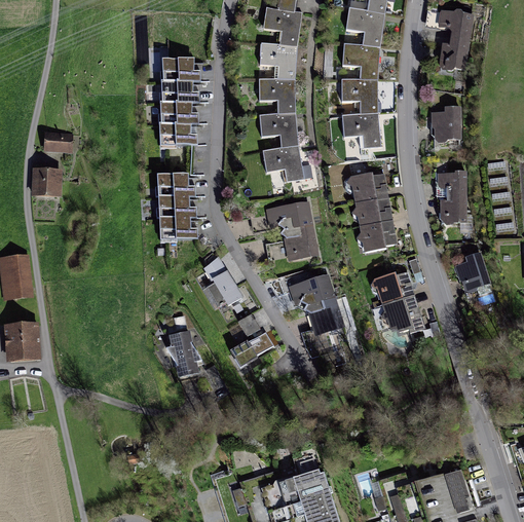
[(278,0),(277,10),(294,11),(295,0),(278,0)]
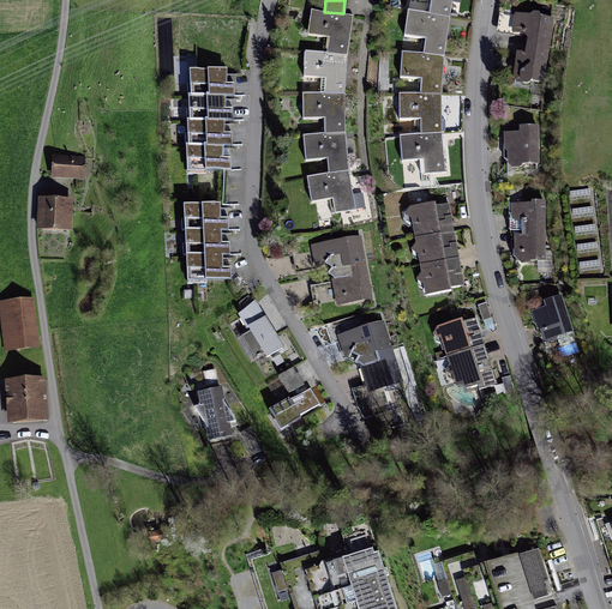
[(431,0),(429,13),(449,18),(451,0),(431,0)]
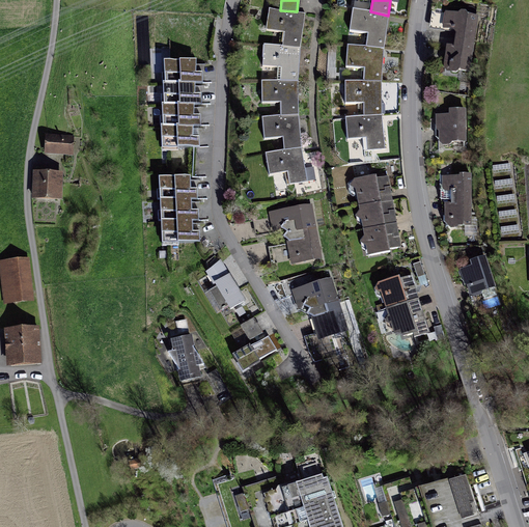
[(280,10),(267,9),(265,30),(283,32),(282,46),(300,47),(305,11),(297,11),(280,10)]
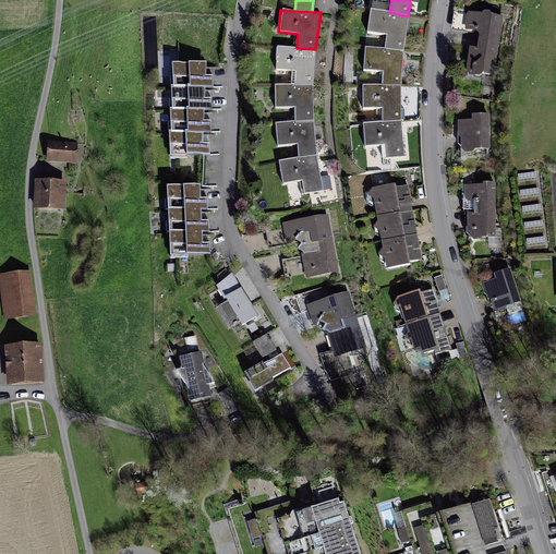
[(389,12),(370,10),(366,33),(386,35),(384,49),(402,51),(408,16),(389,12)]
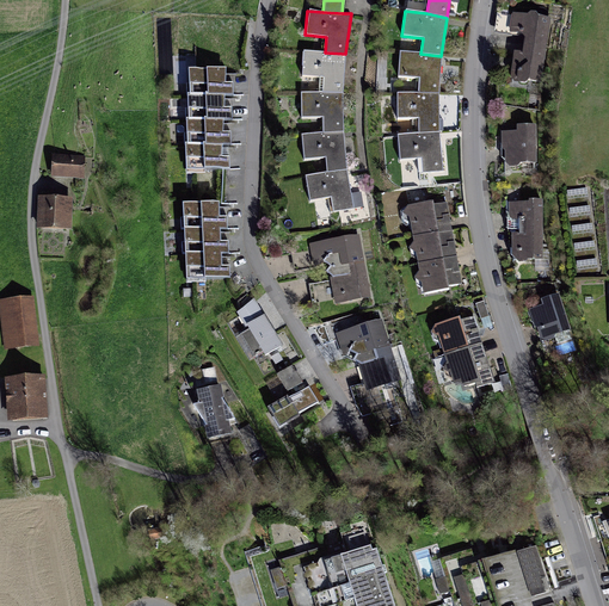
[(546,17),(512,13),(510,31),(524,33),(522,50),(512,49),(509,79),(539,82),(546,17)]
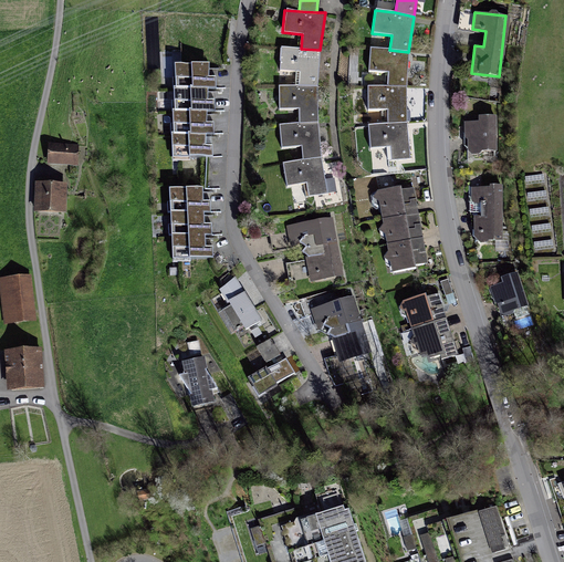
[(301,49),(280,48),(279,70),(299,70),(299,84),(316,84),(320,50),(301,49)]
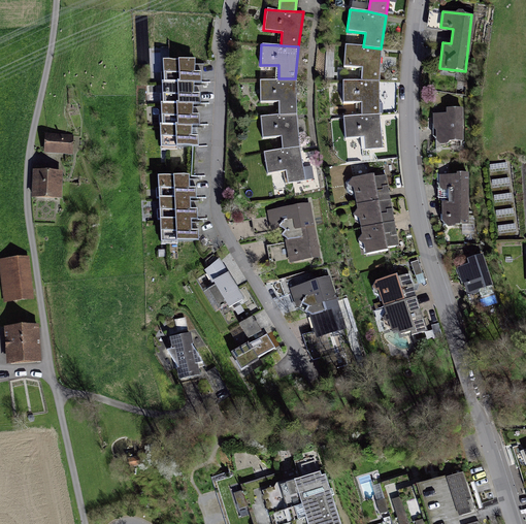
[(363,46),(346,44),(342,66),(362,67),(361,80),(379,80),(381,48),(363,46)]
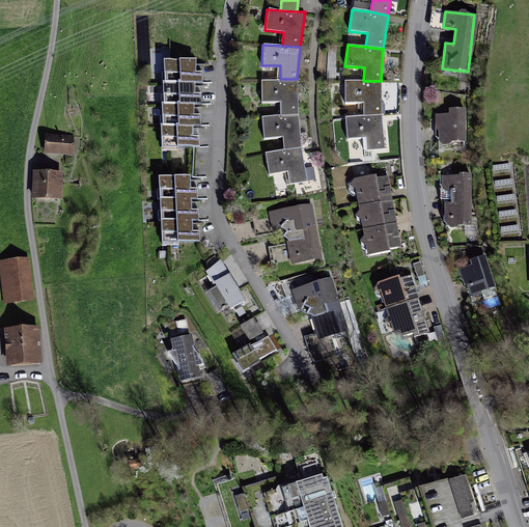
[(200,55),(160,60),(162,148),(202,145),(200,55)]
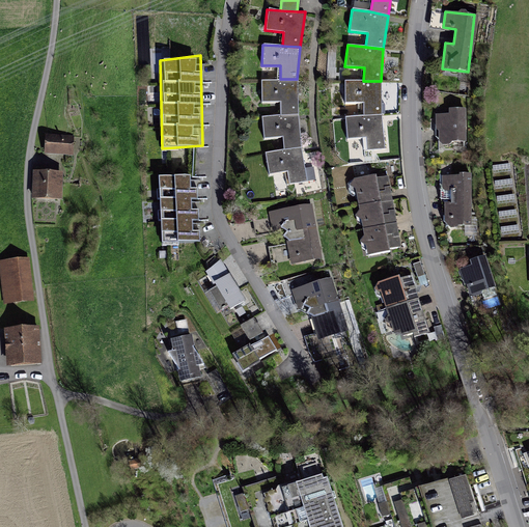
[(280,79),(260,81),(261,103),(280,102),(280,115),(298,112),(297,79),(280,79)]
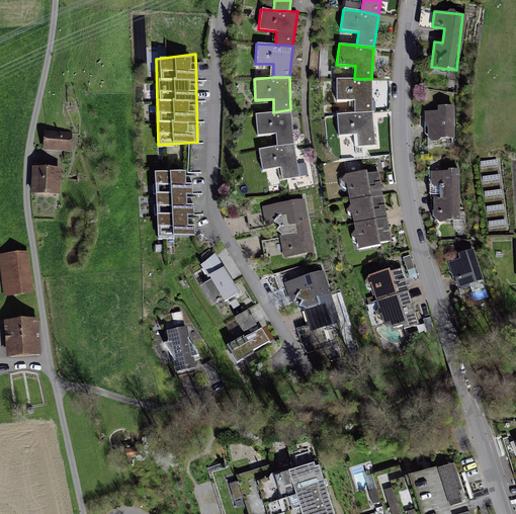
[(354,79),(335,79),(335,101),(354,101),(355,113),(371,111),(371,79),(354,79)]
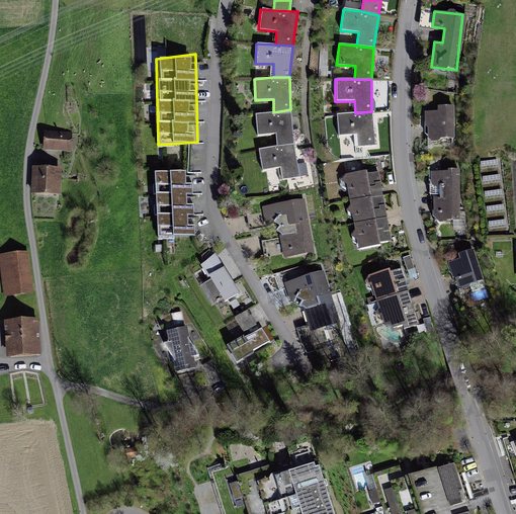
[(439,112),(426,113),(427,141),(455,140),(454,103),(438,104),(439,112)]
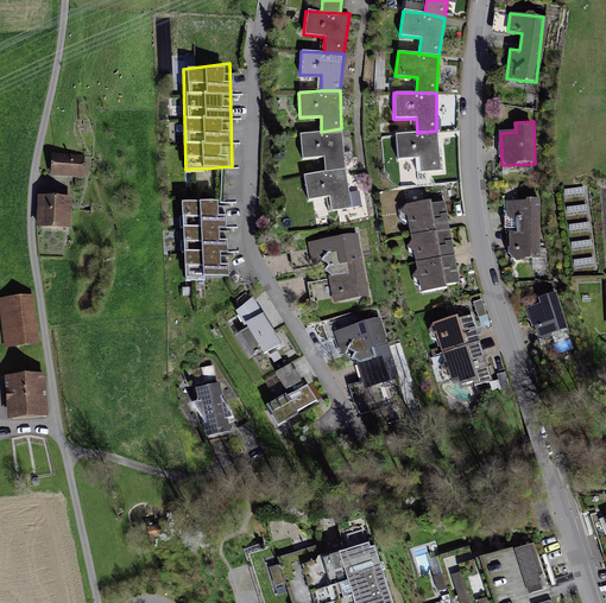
[(321,132),(298,134),(302,158),(322,156),(324,170),(345,167),(341,128),(321,132)]
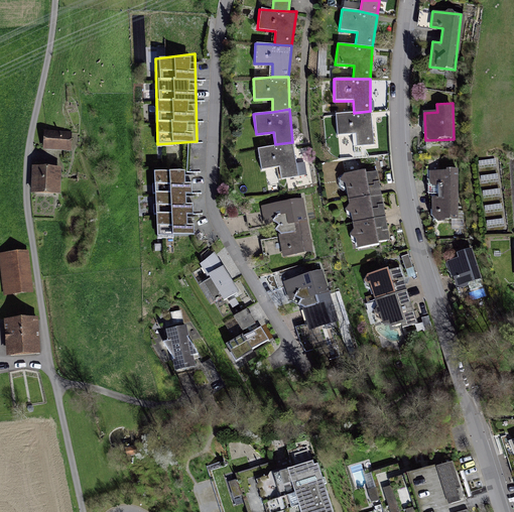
[(354,113),(333,116),(336,137),(353,135),(356,147),(373,145),(370,111),(354,113)]
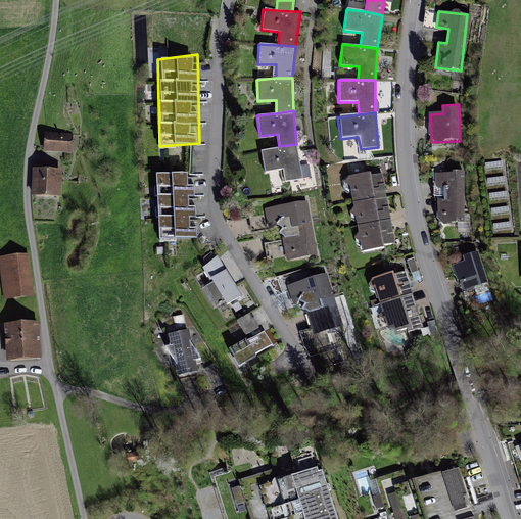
[(70,132),(46,129),(44,146),(69,149),(70,132)]
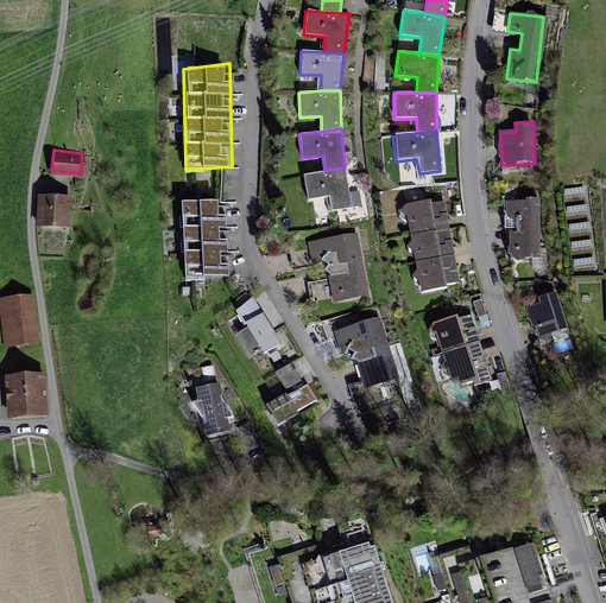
[(324,170),(305,176),(310,197),(329,192),(332,211),(351,207),(345,167),(324,170)]
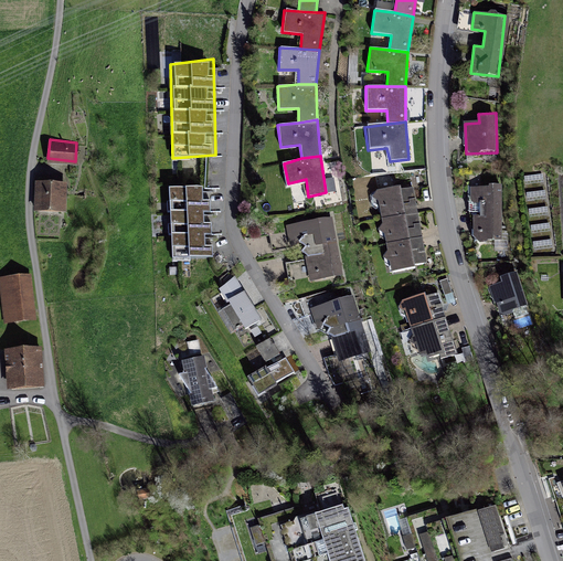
[(65,182),(39,179),(35,207),(61,210),(65,182)]
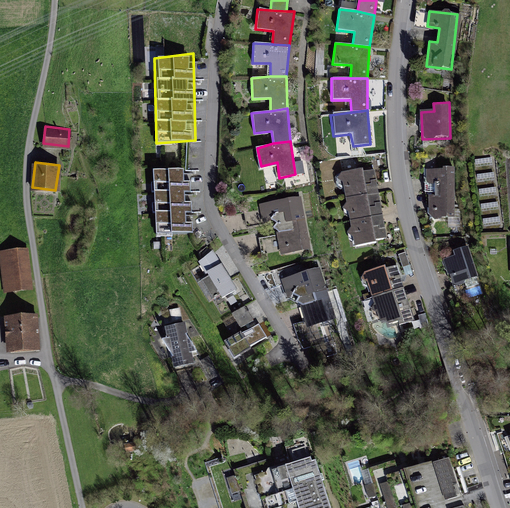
[(444,170),(426,170),(427,219),(455,219),(455,166),(444,166),(444,170)]
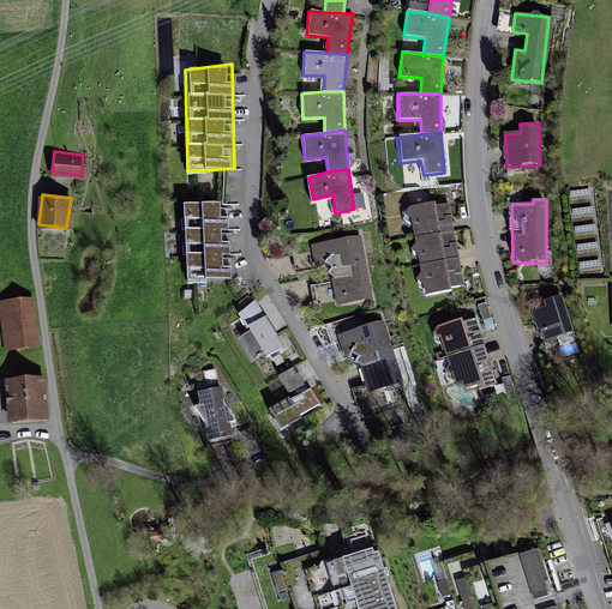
[(221,200),(185,202),(186,279),(234,278),(232,216),(222,216),(221,200)]
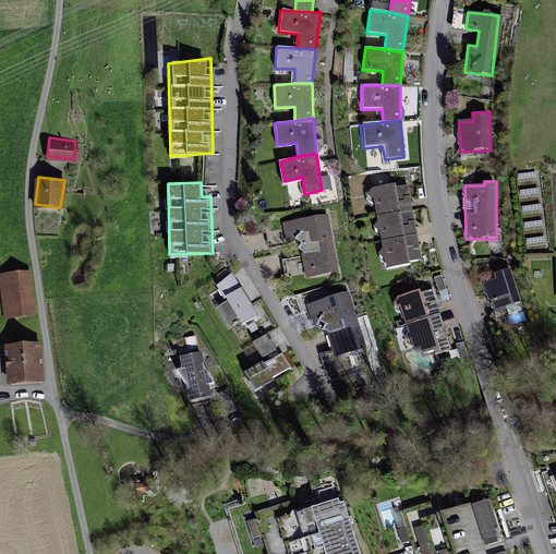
[(407,184),(371,192),(385,266),(422,259),(407,184)]
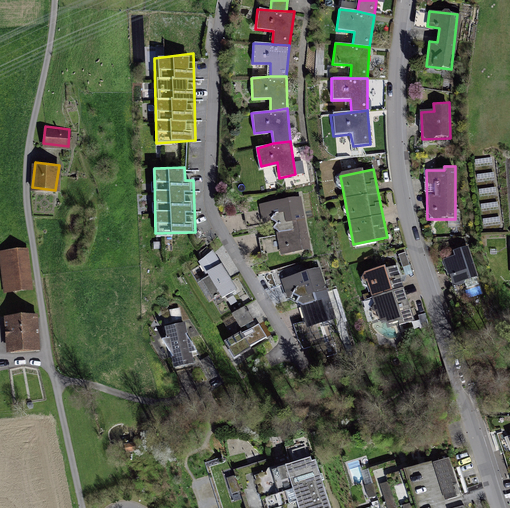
[(298,196),(258,203),(261,219),(272,217),(278,251),(307,246),(298,196)]
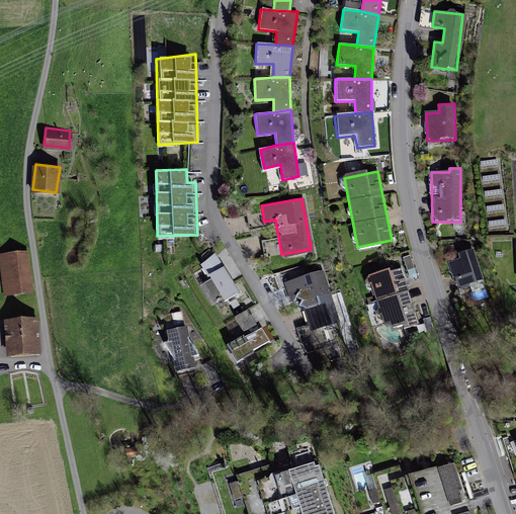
[(21,249),(0,251),(0,293),(27,290),(21,249)]
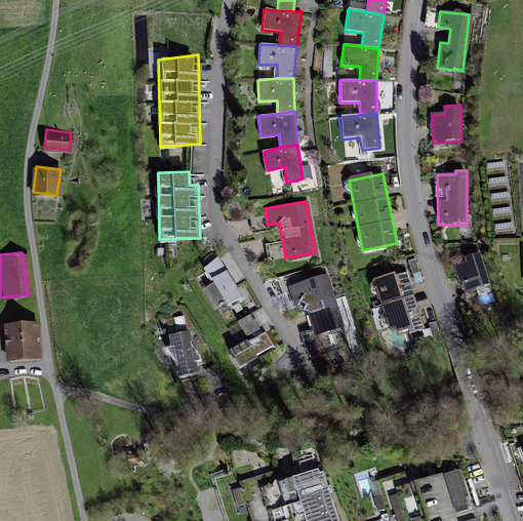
[(467,264),(455,268),(465,293),(490,283),(478,253),(465,258),(467,264)]
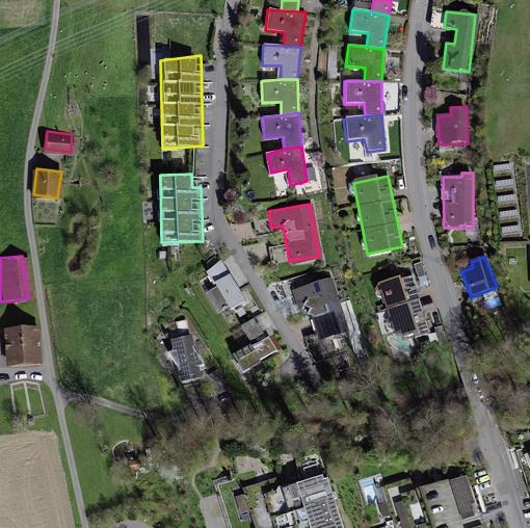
[(422,258),(415,259),(418,281),(425,280),(422,258)]
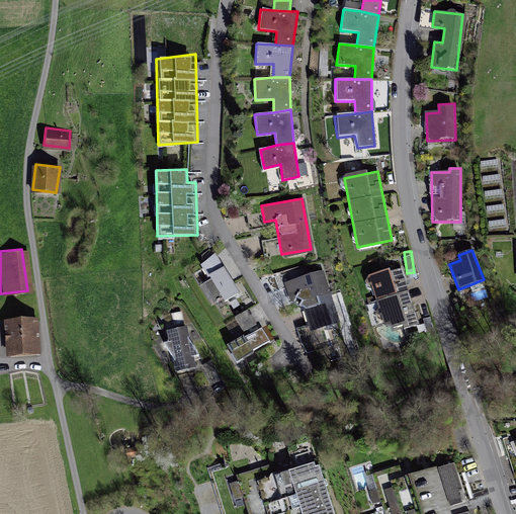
[(399,266),(368,275),(383,324),(397,320),(398,324),(415,319),(399,266)]
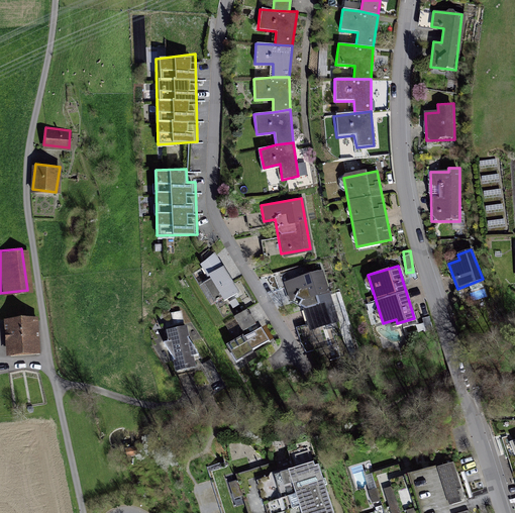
[(224,268),(199,284),(212,304),(237,289),(224,268)]
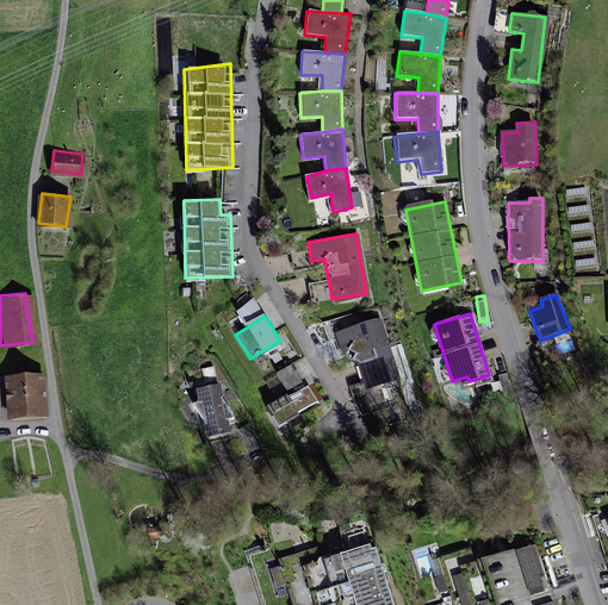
[(377,318),(333,331),(340,354),(352,350),(361,384),(394,375),(377,318)]
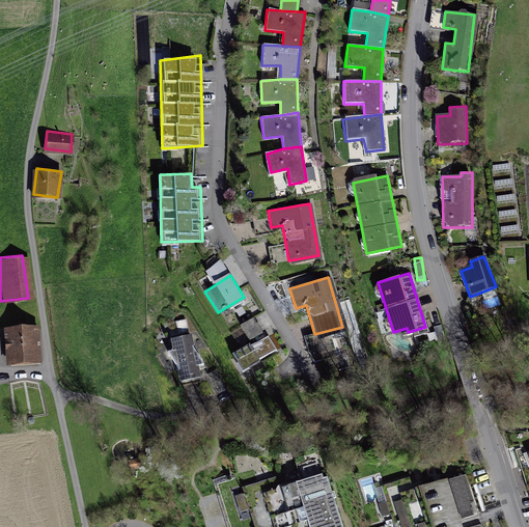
[(253,341),(233,354),(244,370),(276,350),(254,316),(242,324),(253,341)]
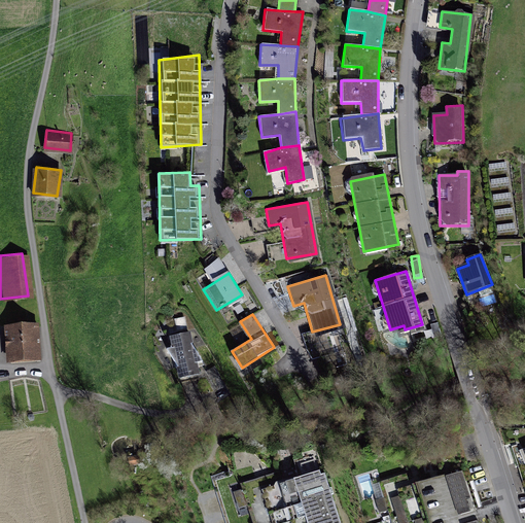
[(33,321),(2,325),(6,359),(37,356),(33,321)]
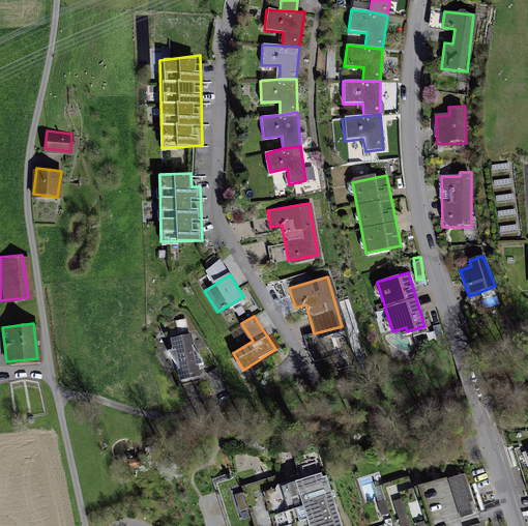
[(188,333),(171,337),(173,347),(166,348),(177,366),(180,377),(198,373),(195,361),(201,360),(192,344),(188,333)]
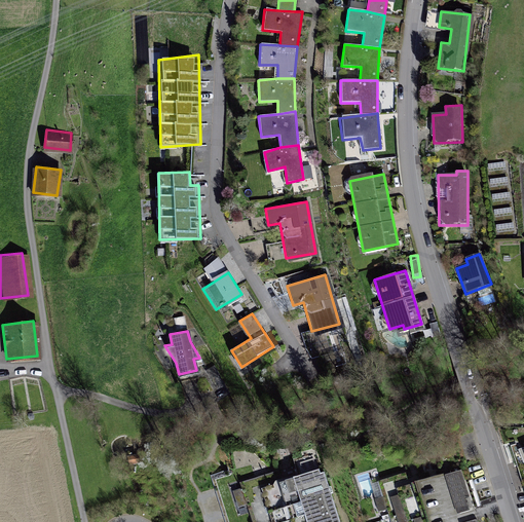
[(229,464),(210,471),(224,521),(339,521),(322,465),(277,479),(276,474),(262,478),(257,462),(229,464)]
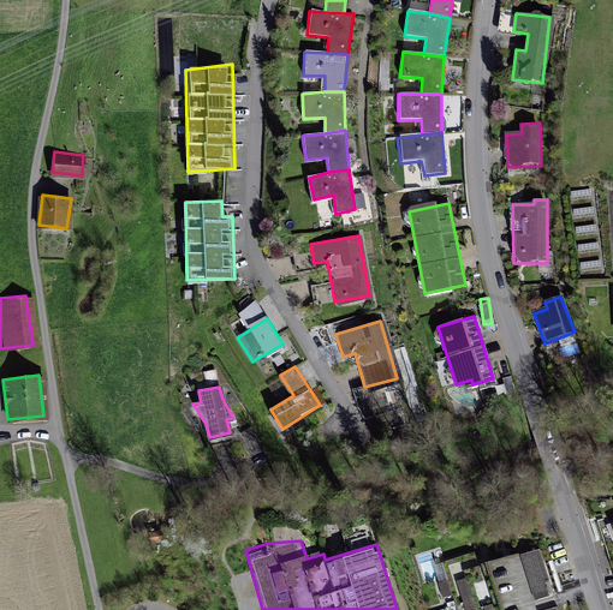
[(558,609),(535,543),(491,558),(487,544),(441,560),(447,575),(436,579),(446,609),(558,609)]
